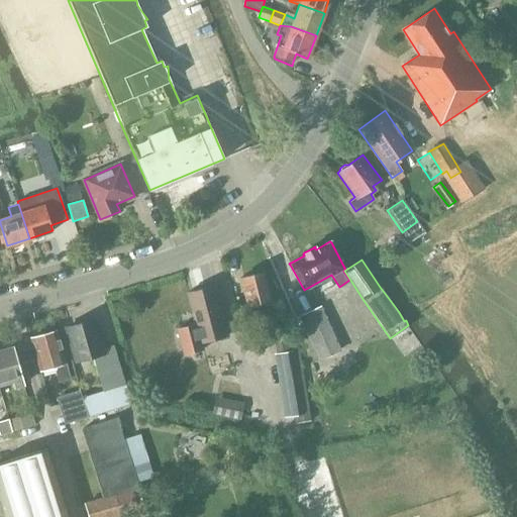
[(247,307),(260,304),(265,325),(280,322),(274,300),(272,301),(265,274),(257,275),(257,274),(240,278),(247,307)]
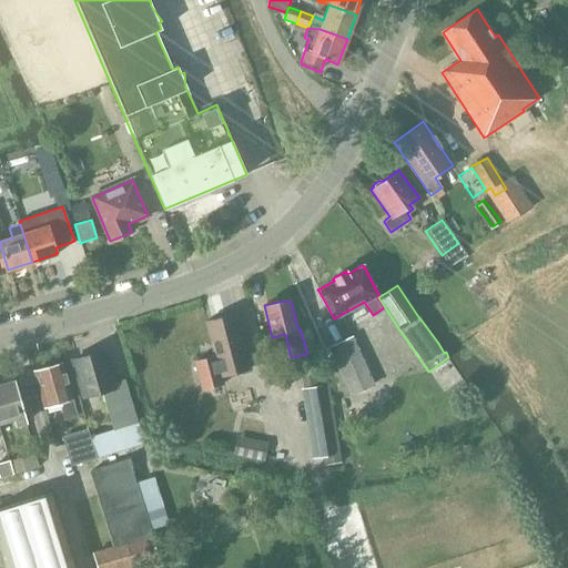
[(205,322),(214,356),(194,362),(201,389),(223,384),(221,376),(250,368),(235,313),(205,322)]
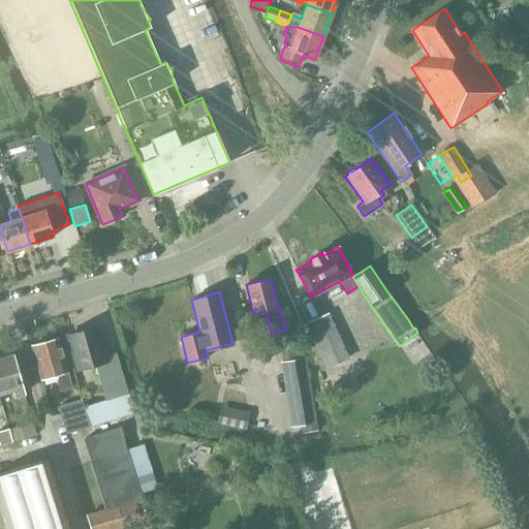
[(315,363),(316,374),(348,360),(327,314),(307,323),(311,334),(306,336),(312,355),(315,363)]
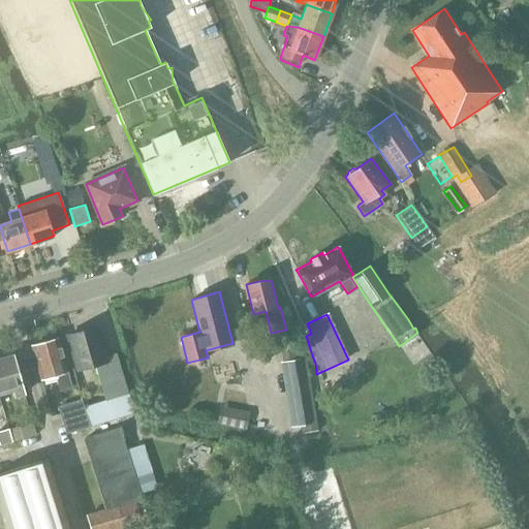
[(78,369),(94,365),(98,378),(104,400),(84,406),(90,426),(133,412),(116,352),(104,356),(96,328),(68,335),(78,369)]
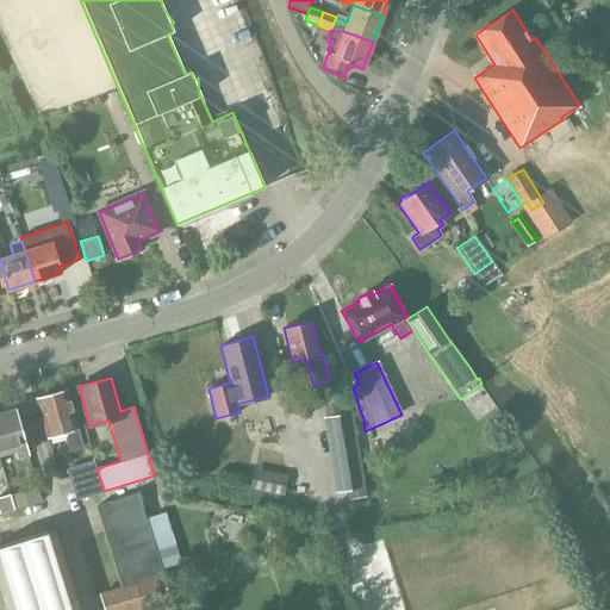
[(36,399),(47,439),(66,433),(69,444),(80,441),(76,430),(76,429),(66,390),(36,399)]
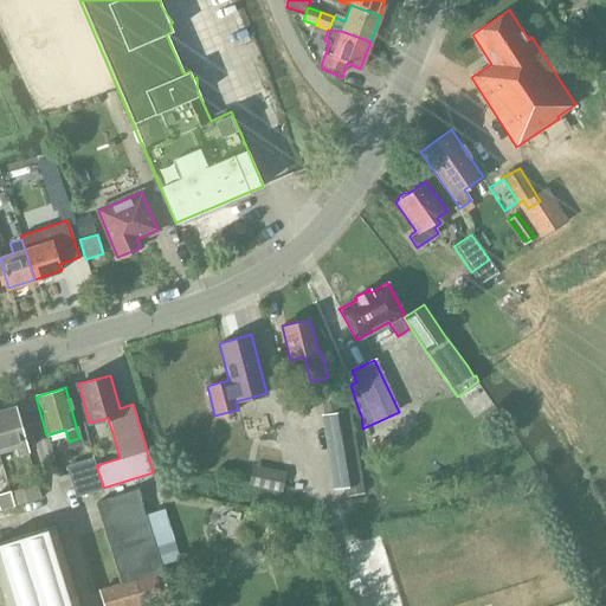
[(14,407),(0,411),(0,450),(14,446),(17,453),(27,450),(14,407)]
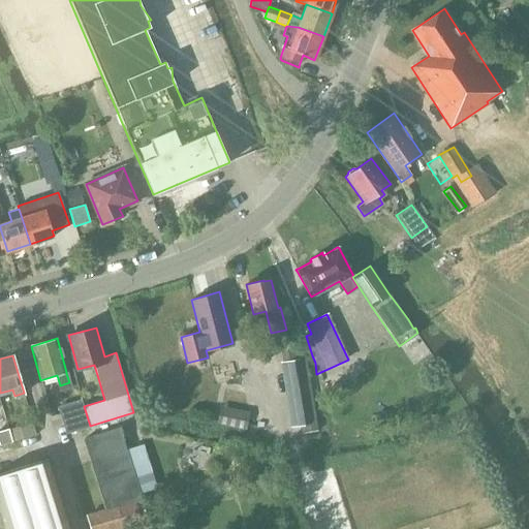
[(280,364),(290,426),(309,423),(299,361),(280,364)]
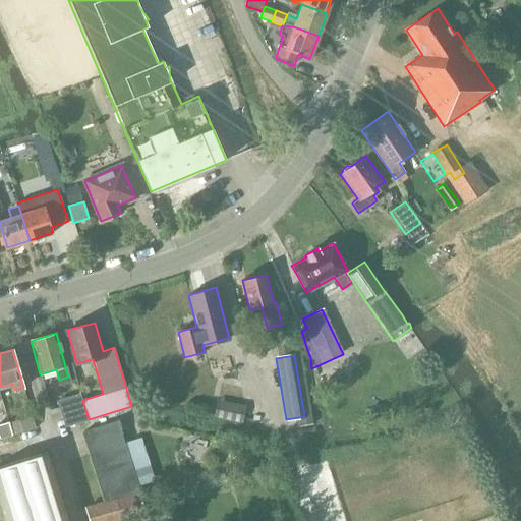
[(59,407),(65,426),(88,420),(81,400),(59,407)]
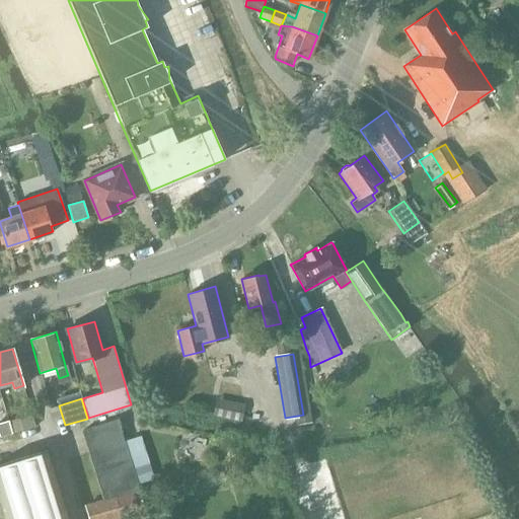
[(215,405),(213,415),(240,421),(242,411),(215,405)]
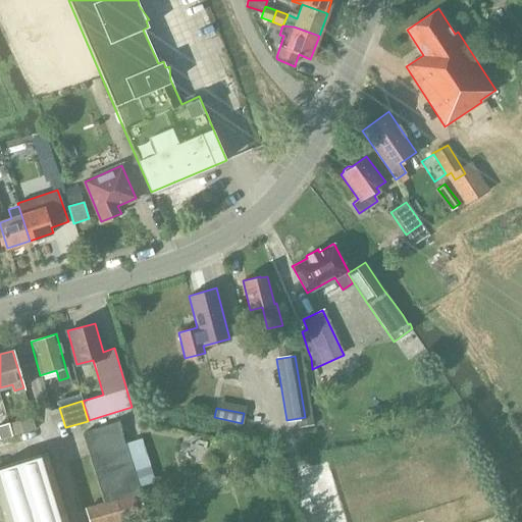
[(20,424),(9,427),(12,435),(22,432),(35,429),(32,416),(18,420),(20,424)]
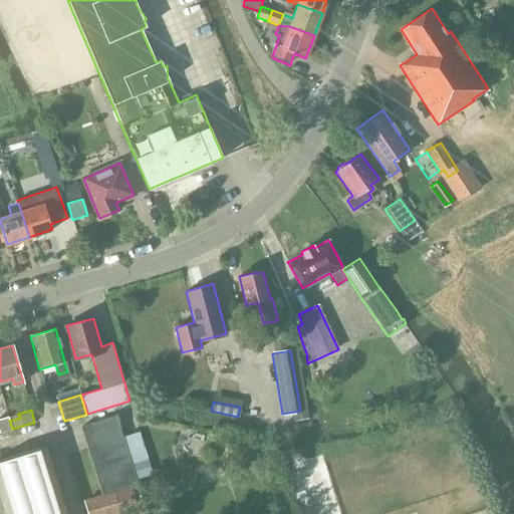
[(82,426),(86,438),(119,427),(115,415),(82,426)]
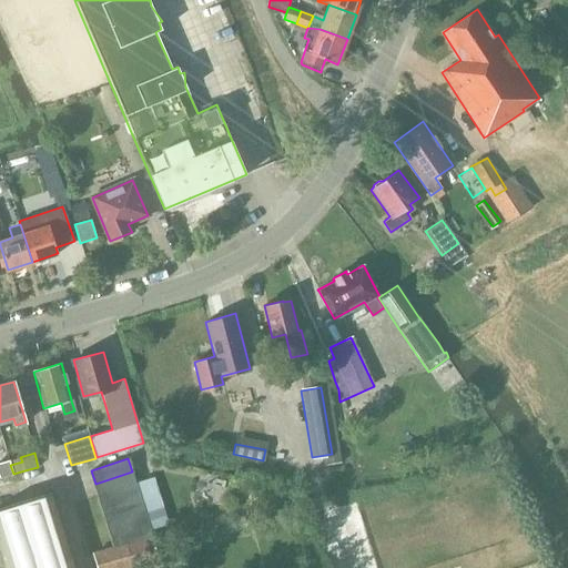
[(0,477),(13,474),(10,465),(9,460),(0,463),(0,477)]
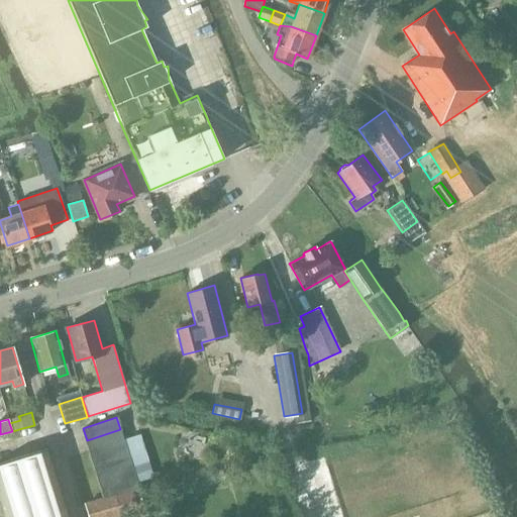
[(87,440),(90,451),(124,441),(120,429),(87,440)]
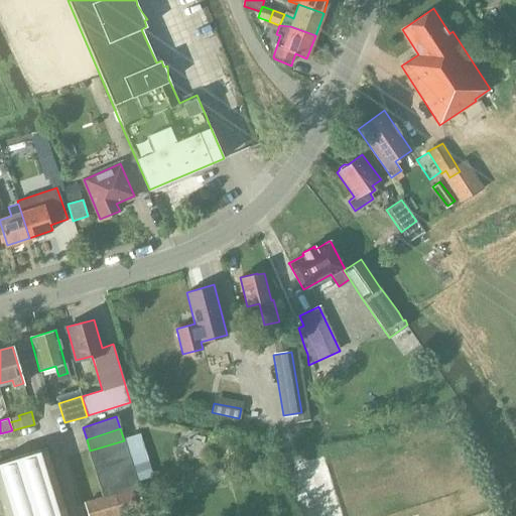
[(90,450),(94,462),(127,452),(124,440),(90,450)]
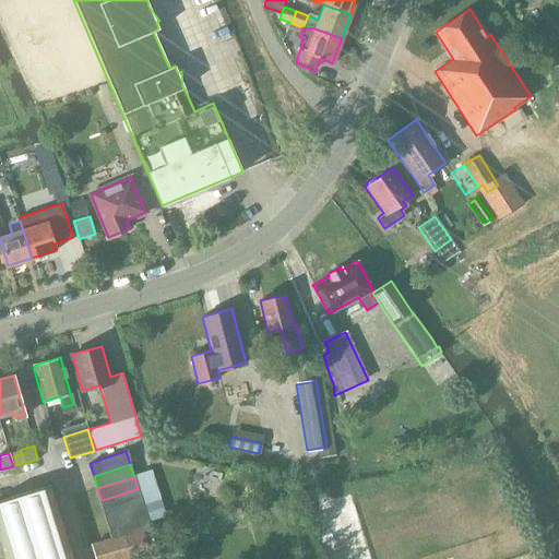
[(73,558),(50,485),(0,500),(0,544),(4,558),(73,558)]
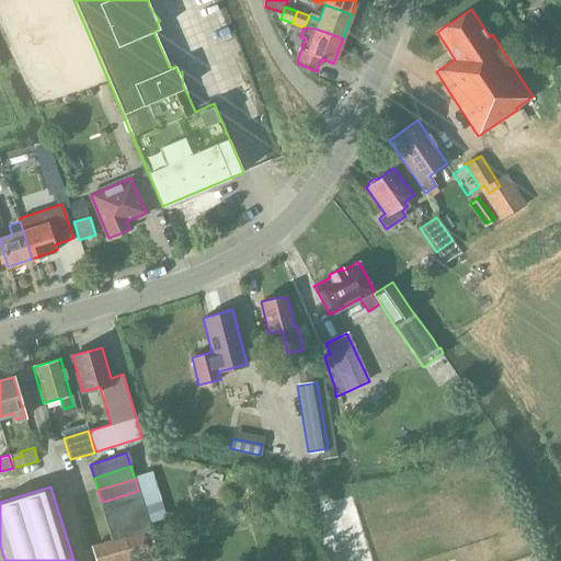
[(102,502),(105,515),(142,503),(138,491),(102,502)]
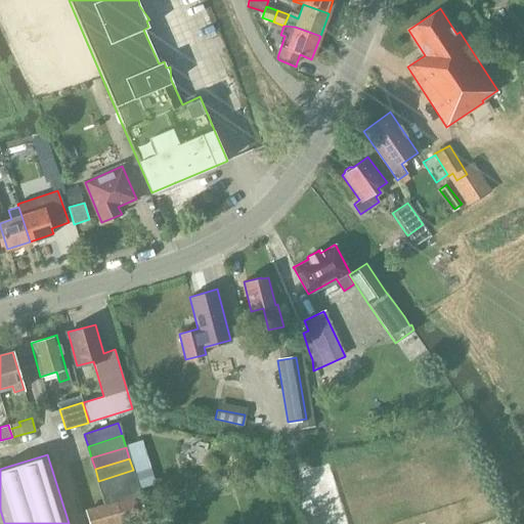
[(98,481),(102,492),(136,482),(133,470),(98,481)]
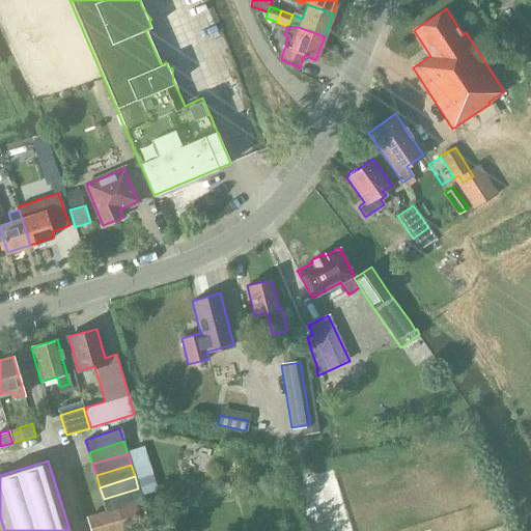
[(138,488),(104,499),(108,511),(142,500),(138,488)]
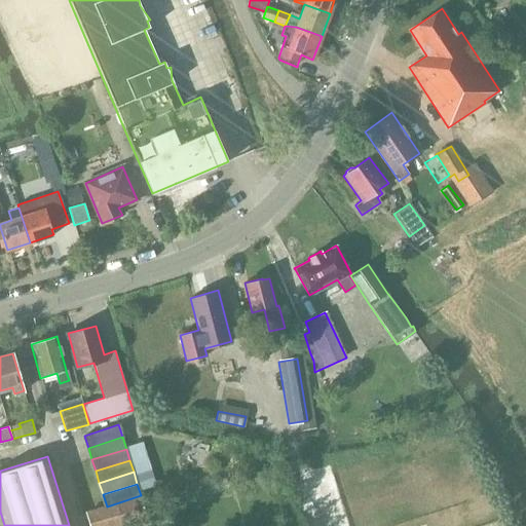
[(114,525),(124,523),(147,516),(141,495),(107,506),(86,513),(89,525),(114,525)]
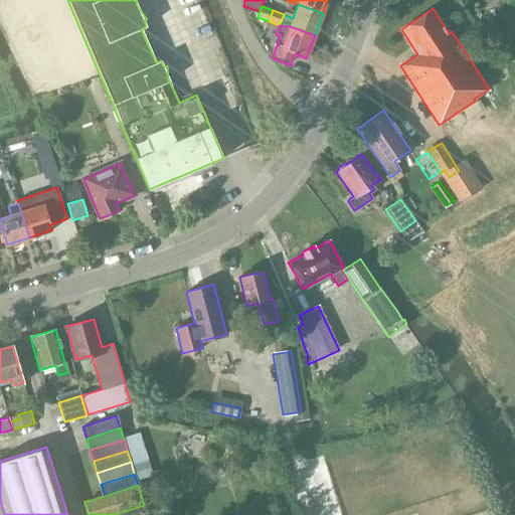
[(147,514),(144,505),(122,512),(123,514),(147,514)]
